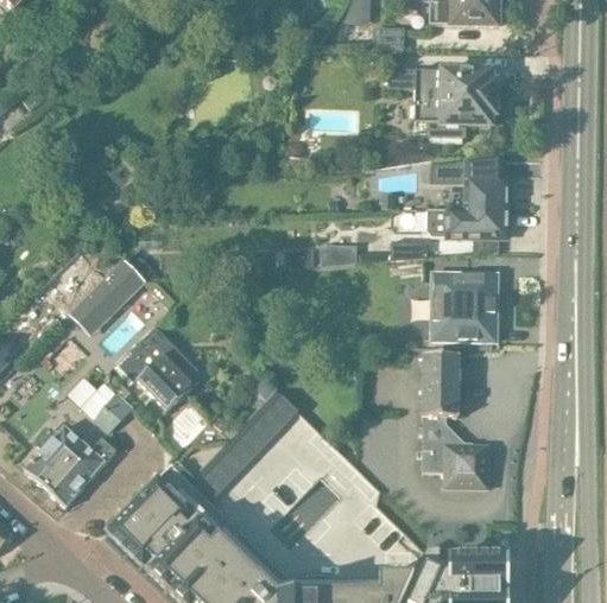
[(4,0),(14,11),(24,0),(4,0)]
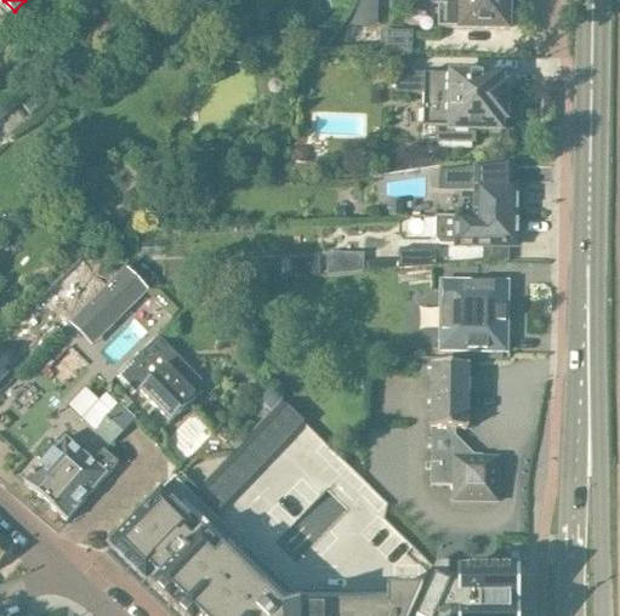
[(360,0),(352,23),(370,23),(370,0),(360,0)]
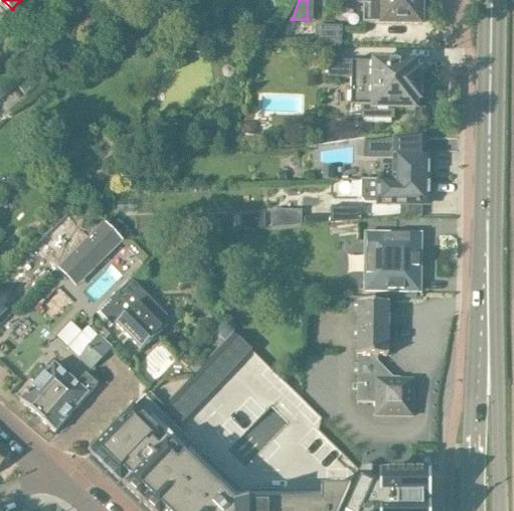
[(356,0),(356,2),(363,2),(363,20),(420,21),(419,0),(356,0)]
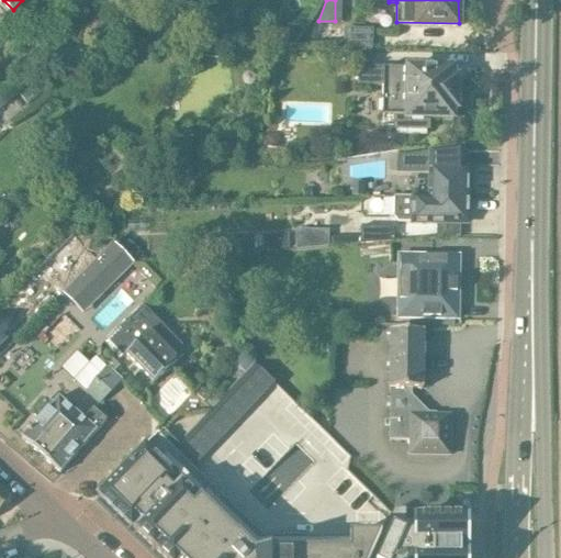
[(345,46),(371,47),(371,25),(346,25),(345,46)]
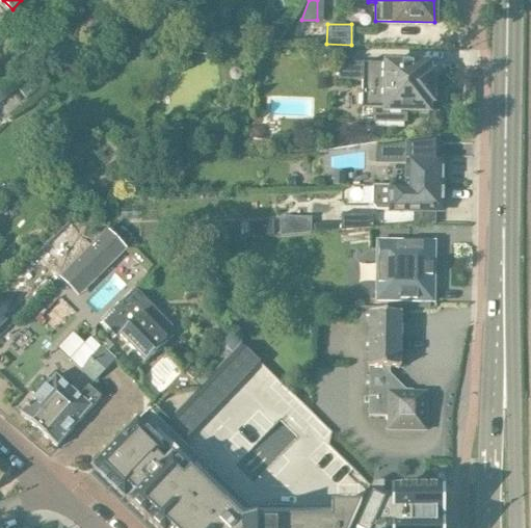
[(351,60),(351,45),(326,44),(326,61),(340,61),(339,78),(364,78),(364,106),(373,106),(373,121),(406,122),(406,110),(429,110),(429,101),(433,101),(433,71),(430,71),(430,62),(351,60)]
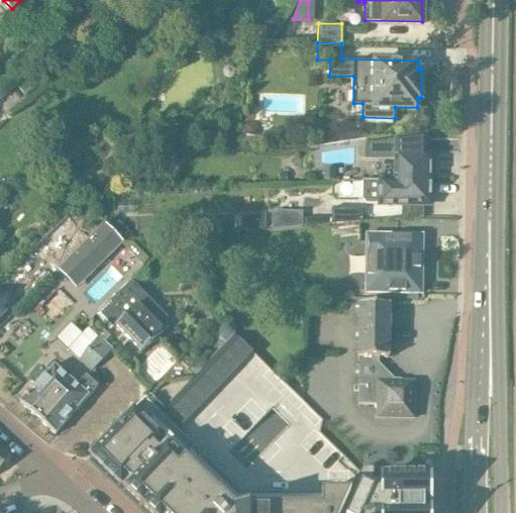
[(25,93),(44,78),(36,68),(17,84),(25,93)]
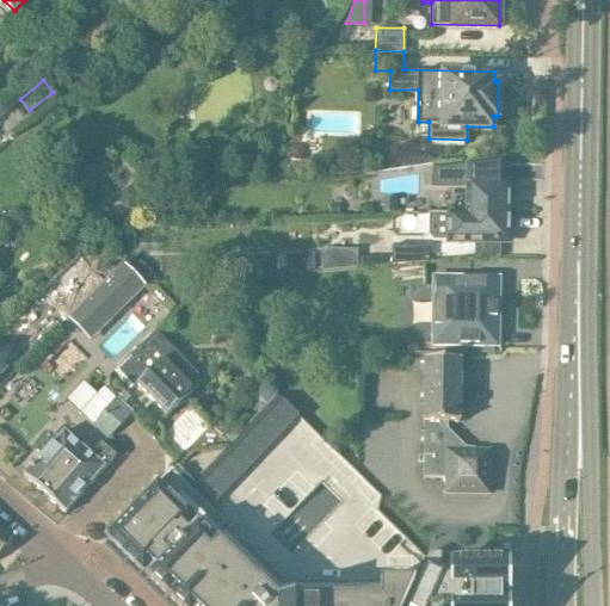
[(468,210),(510,211),(510,186),(509,184),(509,181),(501,180),(503,160),(504,160),(504,159),(498,159),(435,167),(433,183),(468,183),(468,210)]
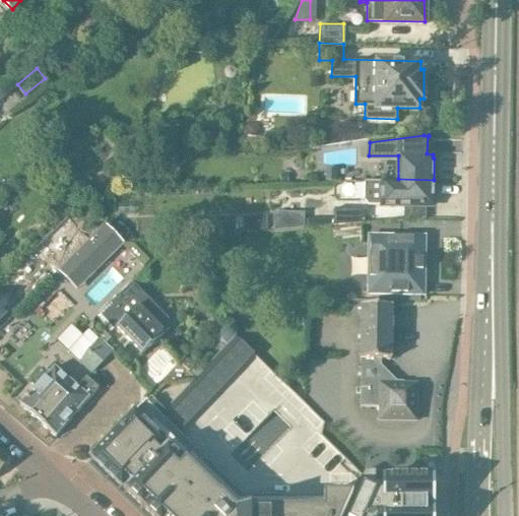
[(335,167),(326,167),(326,178),(335,178),(335,167)]
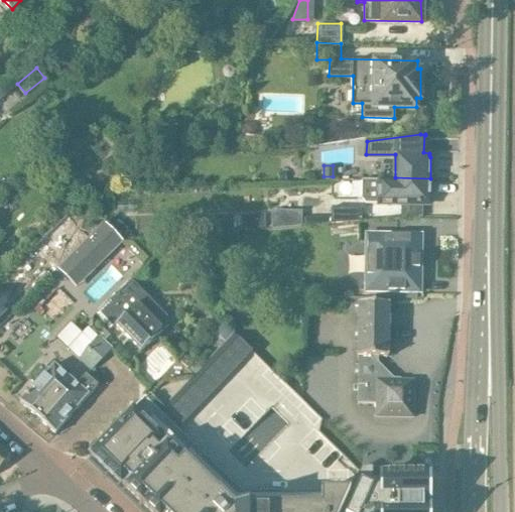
[(288,179),(288,169),(278,169),(277,178),(288,179)]
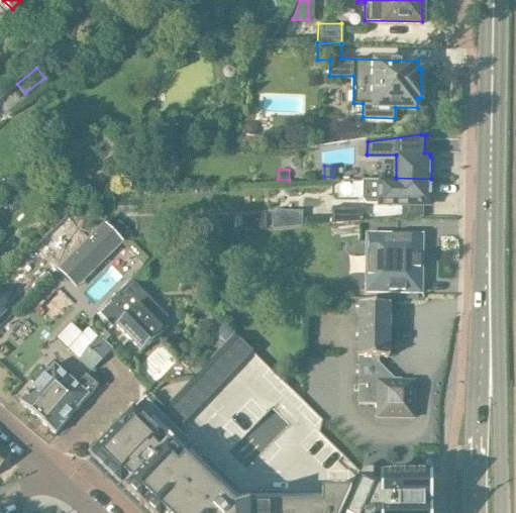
[(402,202),(402,214),(423,215),(424,202),(429,202),(429,199),(431,197),(431,179),(396,178),(362,178),(362,196),(366,201),(380,201),(402,202)]
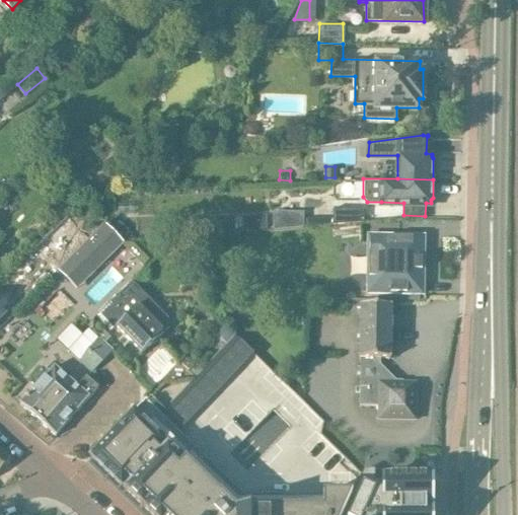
[(317,216),(317,224),(334,222),(334,223),(364,221),(364,216),(365,206),(334,205),(334,216),(317,216)]
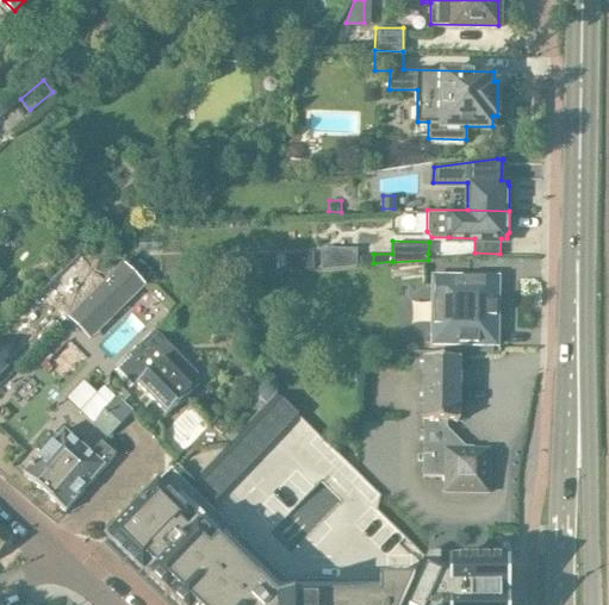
[(141,257),(134,264),(143,274),(150,267),(141,257)]
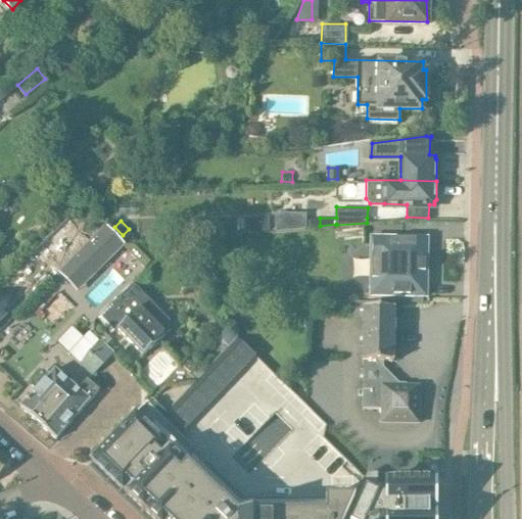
[(106,226),(61,271),(69,279),(73,282),(83,272),(87,276),(90,278),(125,243),(106,226)]
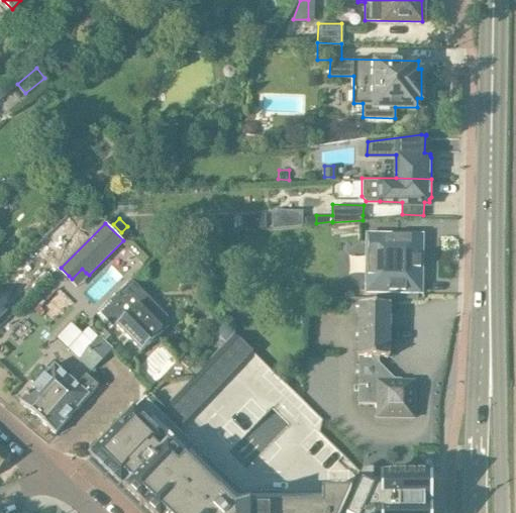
[(367,289),(420,290),(421,234),(369,233),(367,289)]
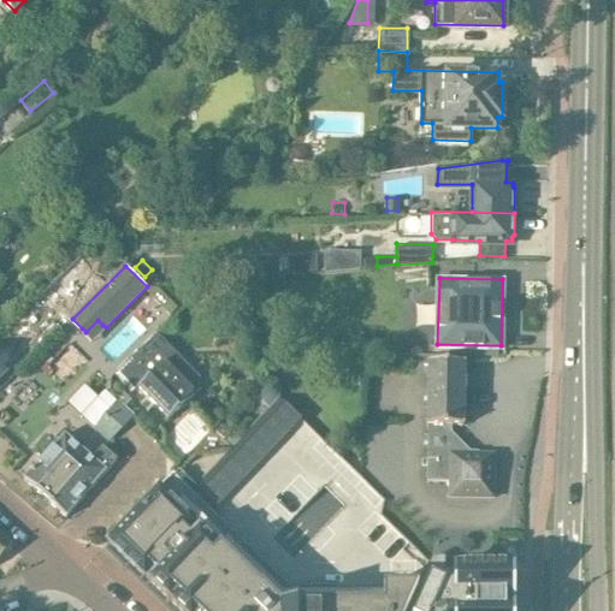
[(181,363),(165,346),(167,343),(167,342),(159,332),(158,331),(132,355),(117,372),(132,389),(139,383),(170,415),(201,384),(197,380),(200,375),(185,361),(181,363)]
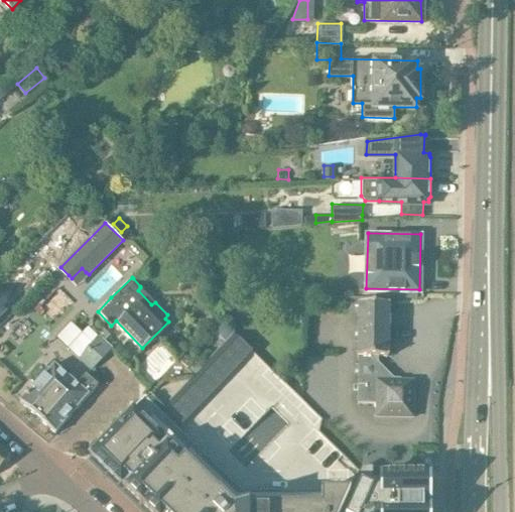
[(0,313),(5,309),(0,304),(9,296),(0,286),(0,313)]
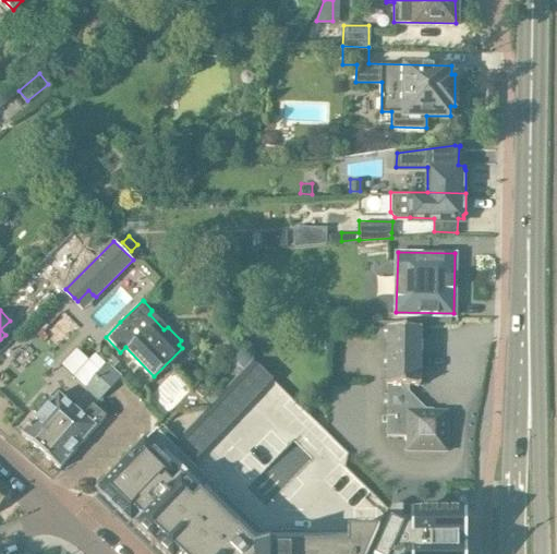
[(387,382),(410,383),(421,383),(421,326),(388,325),(387,382)]
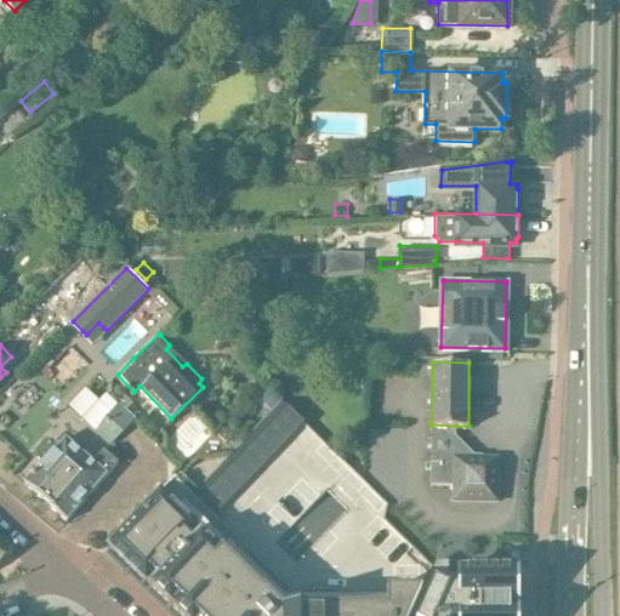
[(271,386),(265,393),(265,401),(271,408),(283,397),(271,386)]
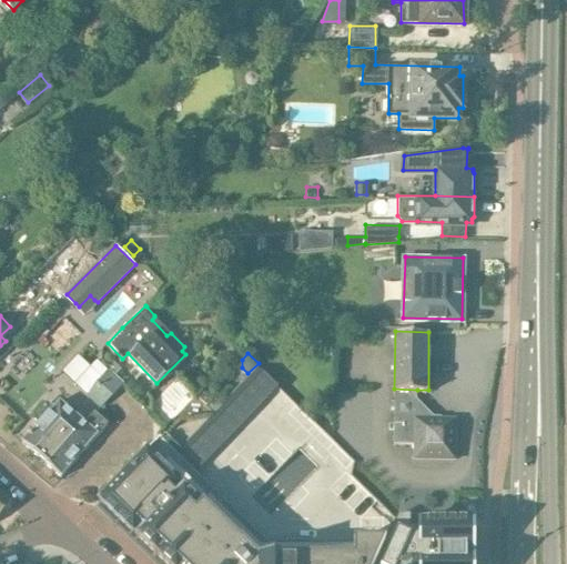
[(374,563),(387,539),(386,539),(396,515),(352,472),(355,459),(277,384),(257,365),(247,375),(239,385),(229,395),(219,405),(213,412),(181,416),(162,437),(160,435),(100,499),(133,531),(137,534),(155,553),(158,554),(168,563),(374,563)]
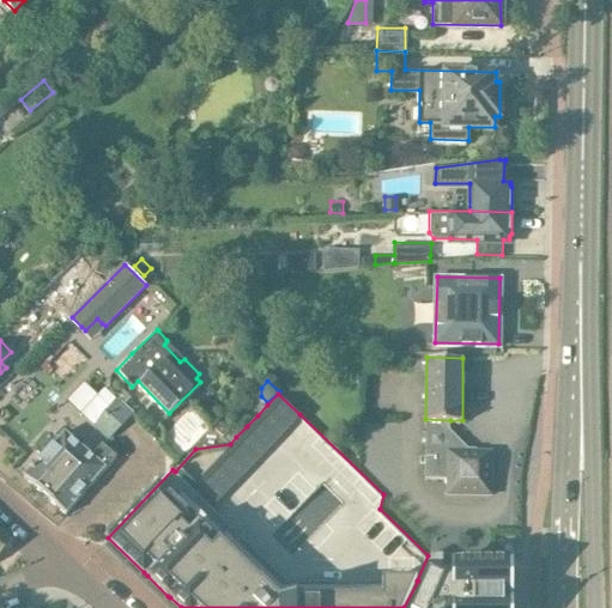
[(133,411),(129,407),(120,399),(95,424),(109,437),(122,423),(125,424),(134,412),(133,411)]
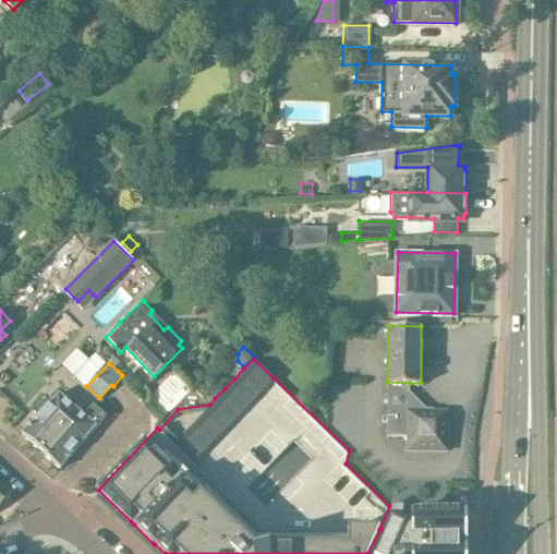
[(201,381),(195,387),(204,395),(209,388),(201,381)]
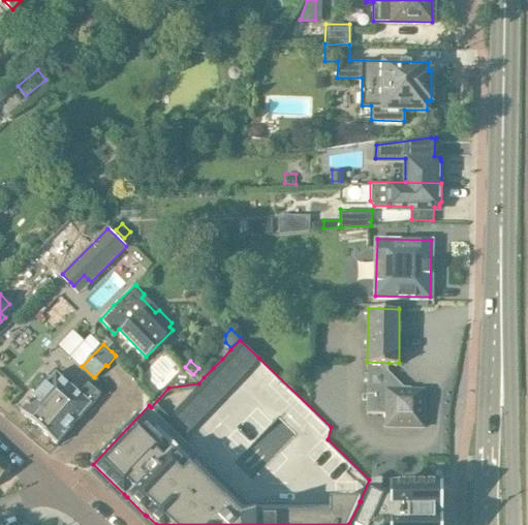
[(387,377),(389,363),(367,362),(367,398),(367,410),(386,411),(386,425),(424,425),(424,388),(399,389),(387,377)]
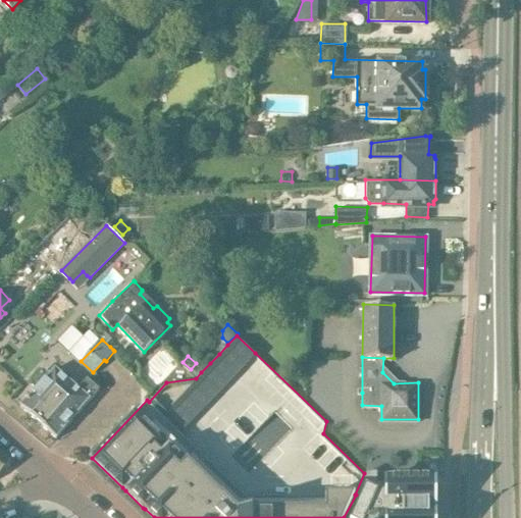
[(79,386),(55,365),(49,372),(44,367),(40,368),(31,378),(32,382),(37,386),(20,405),(56,436),(57,437),(58,435),(57,435),(99,387),(87,376),(79,386)]
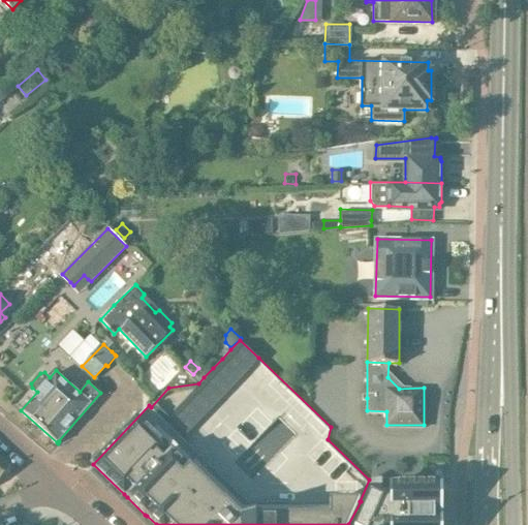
[(0,477),(10,467),(0,457),(0,477)]
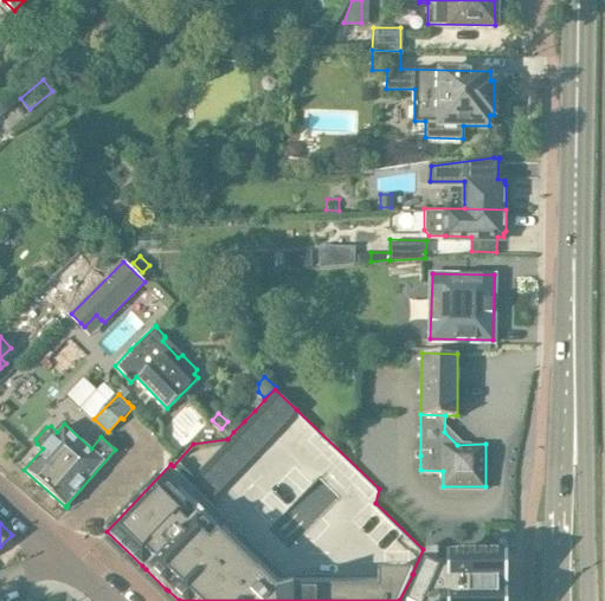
[(506,600),(507,554),(446,554),(446,556),(438,556),(438,547),(439,547),(439,544),(425,544),(425,545),(413,574),(400,600),(506,600)]
